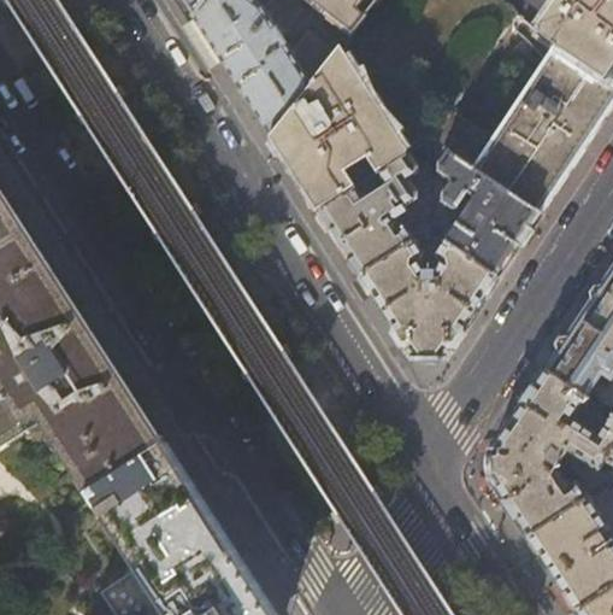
[(181,0),(192,16),(204,0),(181,0)]
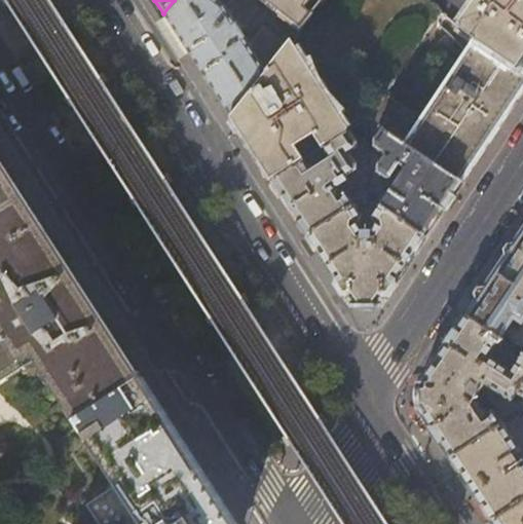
[(174,0),(163,13),(186,49),(193,60),(228,114),(296,28),(288,22),(275,38),(259,25),(246,42),(222,4),(225,0),(174,0)]
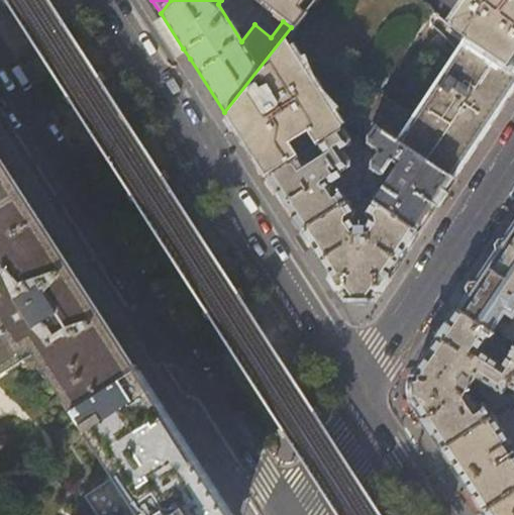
[(312,0),(291,27),(224,112),(244,143),(265,175),(296,156),(315,142),(342,126),(360,115),(376,92),(429,11),(430,10),(417,0),(312,0)]
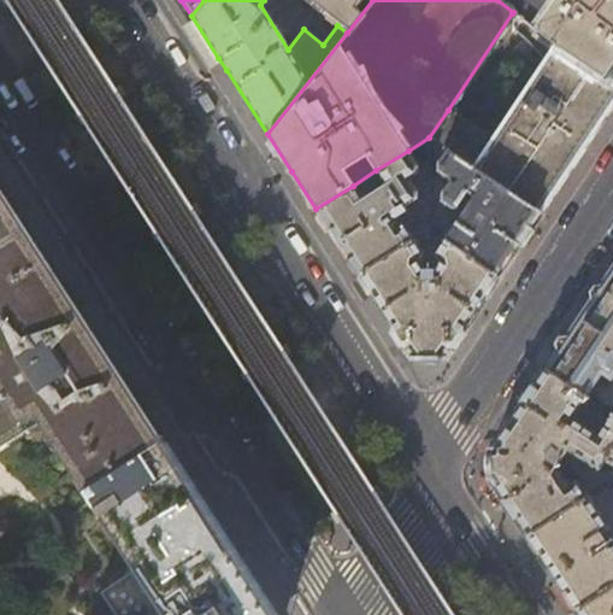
[(306,0),(337,25),(347,33),(372,0),(306,0)]
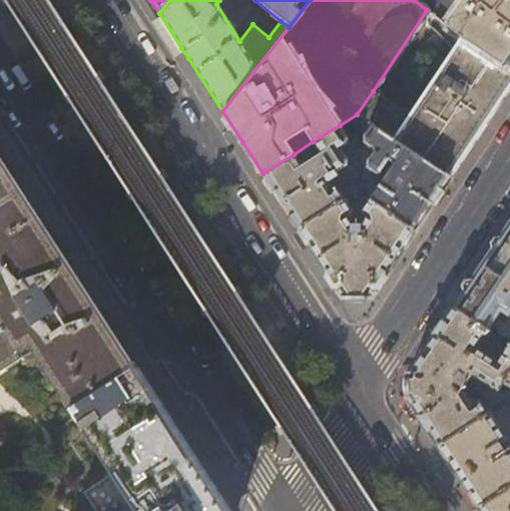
[(460,0),(444,25),(460,36),(501,63),(507,55),(509,49),(509,0),(460,0)]
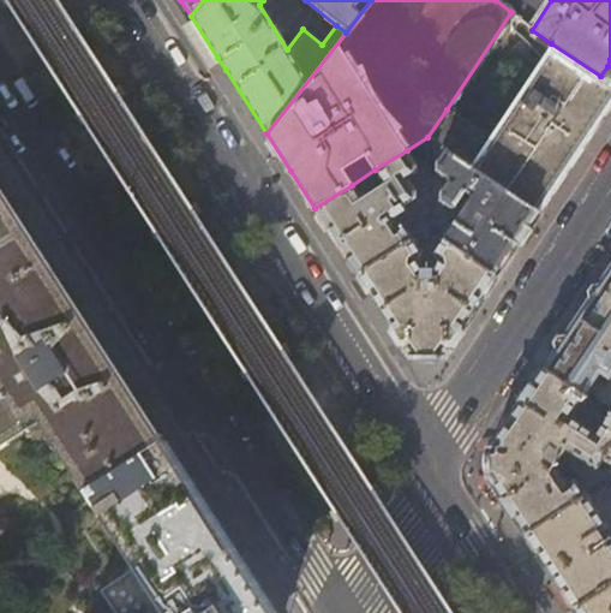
[(217,58),(191,16),(186,19),(213,60),(217,58)]
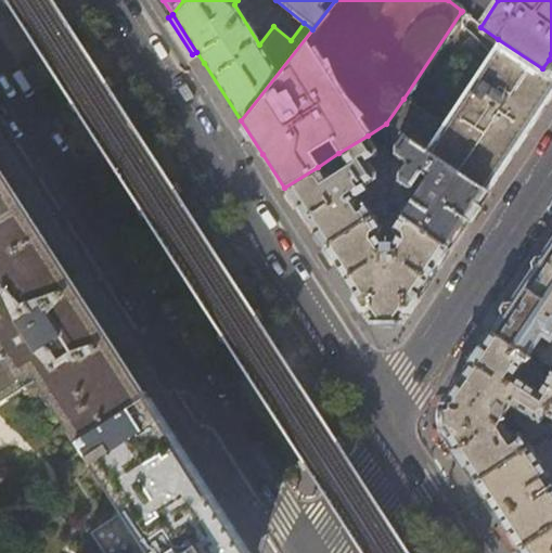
[(551,89),(551,75),(542,68),(498,39),(441,124),(403,99),(386,124),(395,129),(486,190),(496,175),(521,137),(546,100),(551,89)]
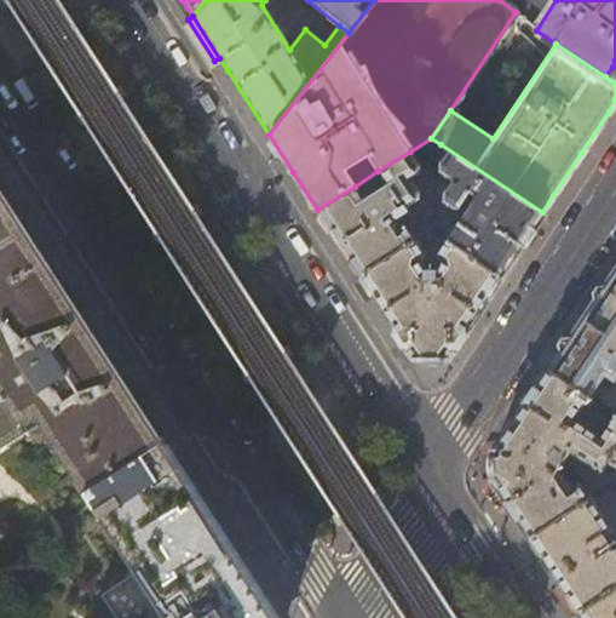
[(517,249),(542,212),(441,144),(436,152),(443,156),(438,162),(438,170),(452,179),(442,193),(442,200),(454,209),(459,207),(468,192),(478,198),(461,223),(459,222),(458,224),(455,222),(444,240),(499,276),(517,249)]
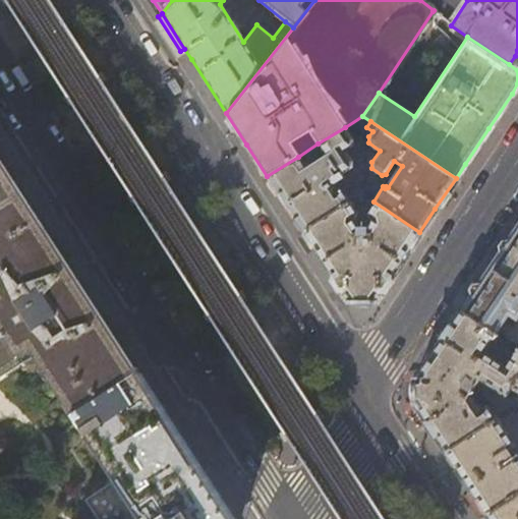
[(352,138),(345,127),(318,143),(325,155),(305,167),(298,157),(267,176),(276,190),(285,205),(294,219),(302,231),(355,197),(354,194),(347,198),(340,186),(338,186),(336,187),(333,183),(343,177),(341,174),(352,167),(352,161),(345,150),(352,146),(352,138)]
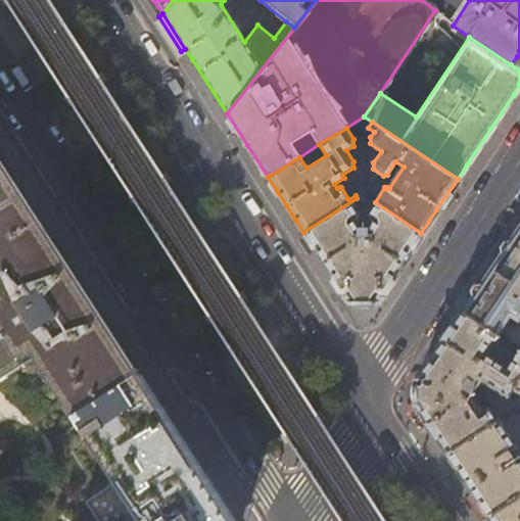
[(0,372),(32,351),(72,414),(135,375),(108,333),(84,295),(53,247),(0,164),(0,372)]
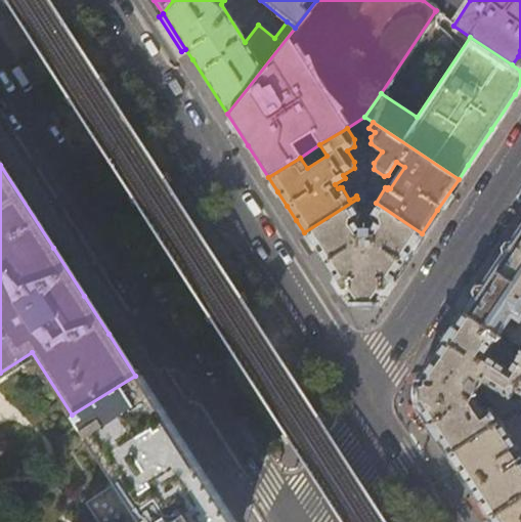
[(376,302),(422,233),(376,203),(368,213),(370,221),(371,222),(366,228),(366,233),(359,233),(359,228),(354,221),(357,220),(358,213),(353,205),(359,202),(357,199),(304,232),(330,272),(349,302),(376,302)]
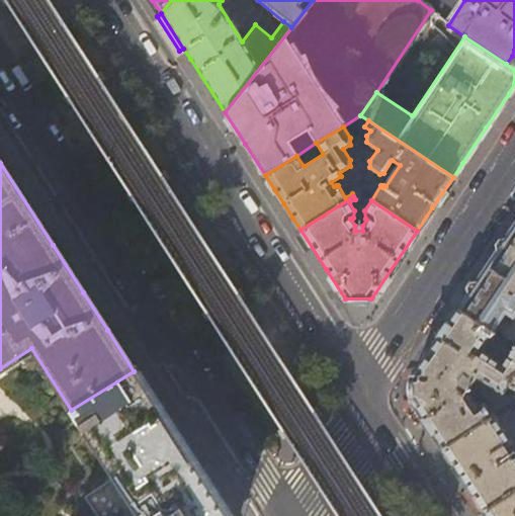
[(514,220),(482,269),(456,308),(492,332),(502,317),(508,321),(510,317),(512,318),(514,313),(514,344),(513,347),(514,348),(514,220)]
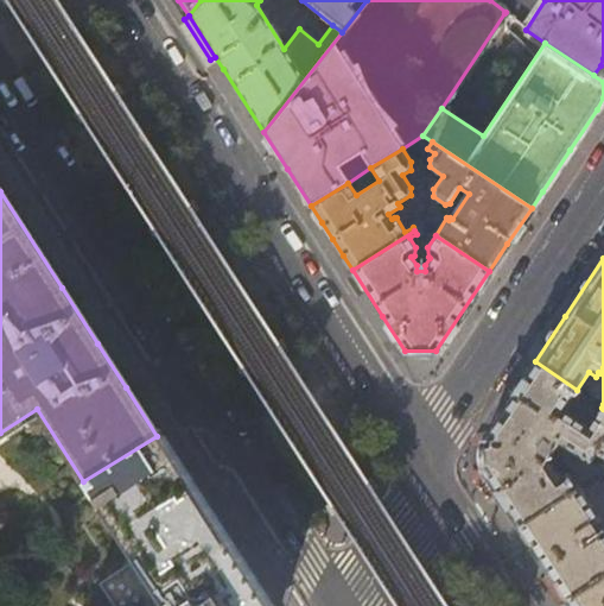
[(563,410),(577,390),(535,361),(482,441),(482,471),(495,491),(517,528),(577,490),(566,473),(564,473),(558,477),(546,460),(558,443),(587,464),(589,462),(595,455),(603,461),(603,409),(602,408),(602,406),(587,427),(563,410)]
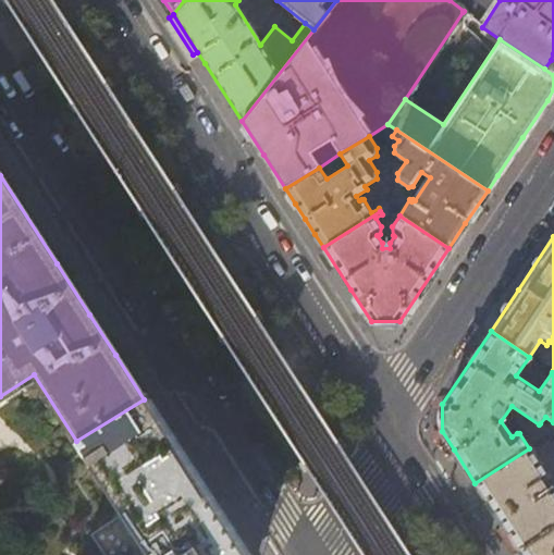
[(245,554),(196,478),(147,402),(144,399),(76,441),(83,452),(148,554),(245,554)]
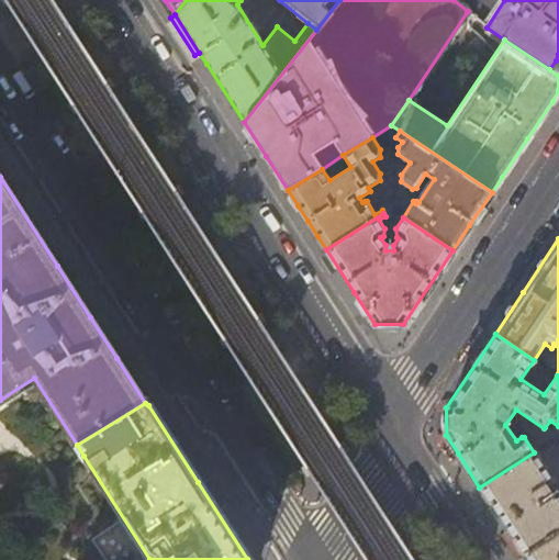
[(84,456),(77,445),(59,455),(66,466),(84,456)]
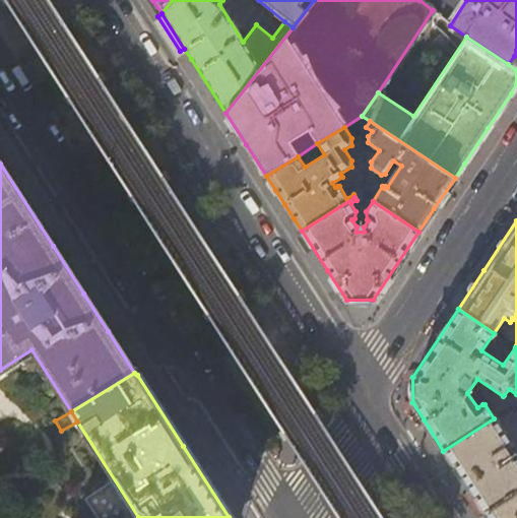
[(494,418),(443,451),(463,482),(483,513),(516,491),(516,453),(512,457),(506,449),(511,445),(512,443),(496,417),(494,418)]
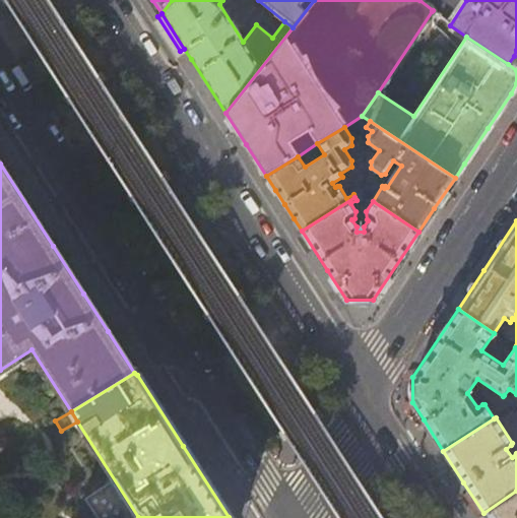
[(516,517),(516,491),(483,513),(486,517),(516,517)]
